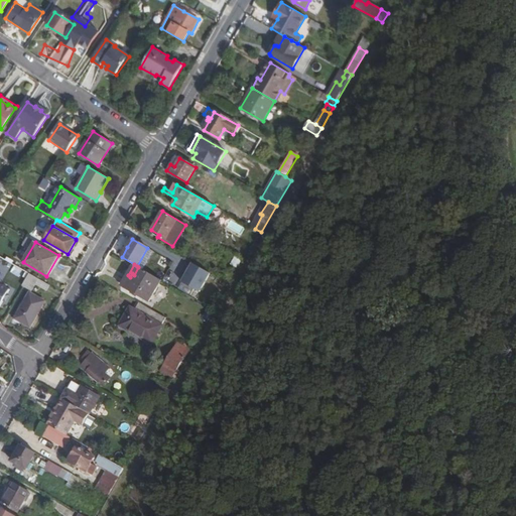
[(210,273),(192,264),(181,282),(200,292),(210,273)]
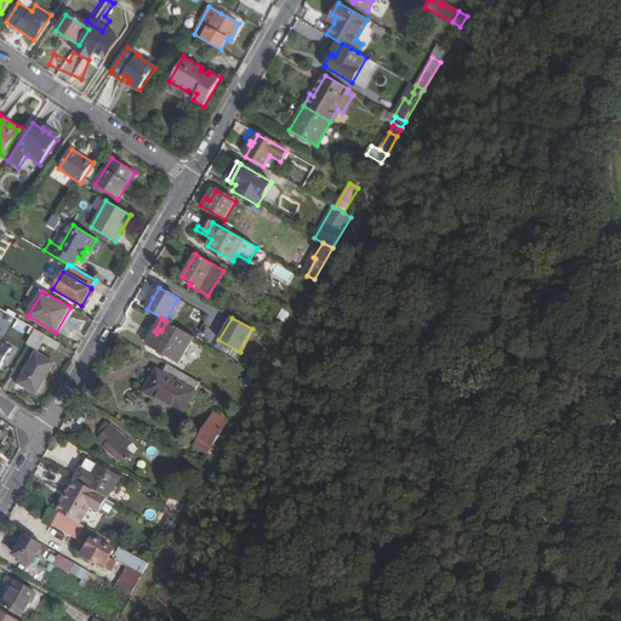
[(154,331),(148,342),(151,343),(149,346),(178,363),(194,337),(166,322),(161,331),(159,329),(157,334),(154,331)]
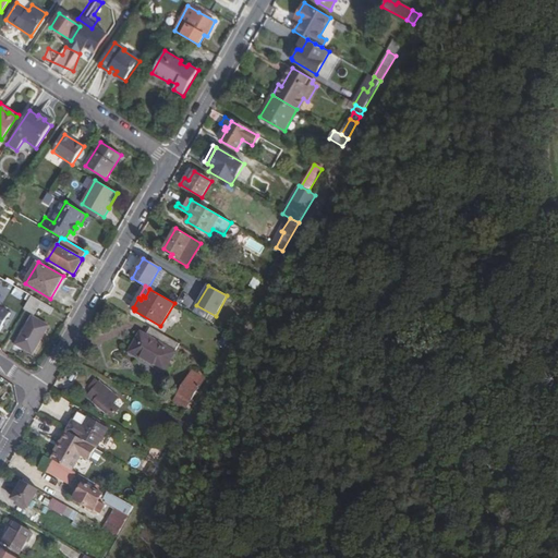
[(32,295),(22,290),(20,295),(28,301),(32,295)]
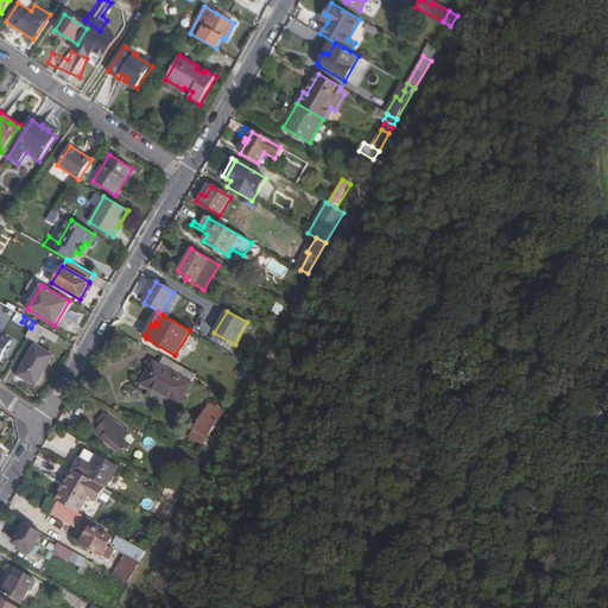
[(45,329),(35,322),(31,328),(26,336),(37,343),(42,336),(45,329)]
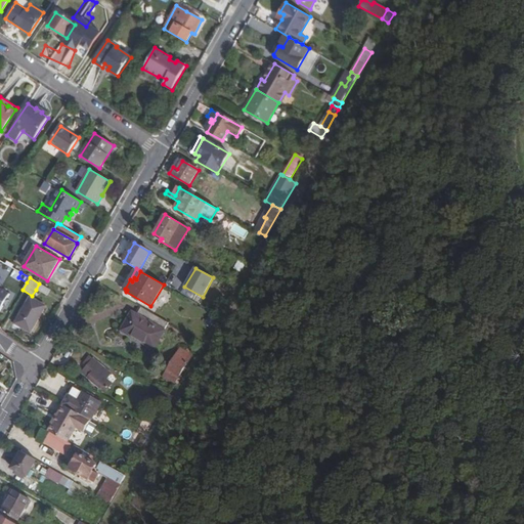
[(51,290),(39,284),(36,290),(47,296),(51,290)]
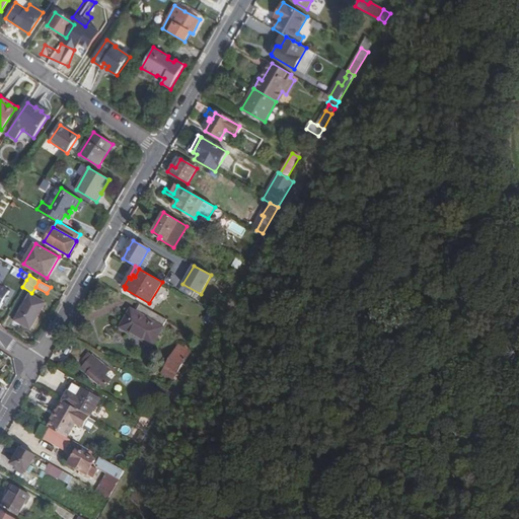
[(0,308),(4,301),(7,297),(10,291),(0,285),(0,308)]
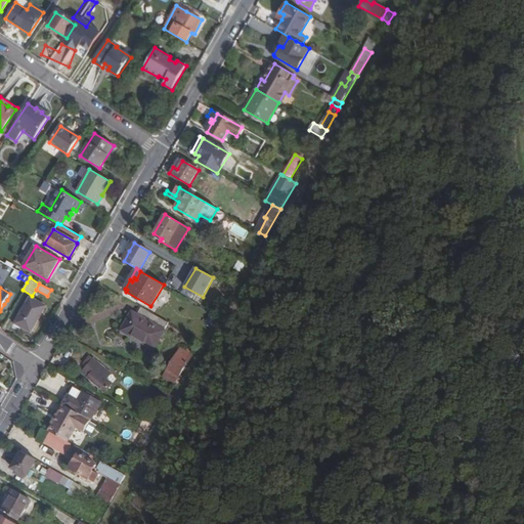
[(45,306),(30,297),(14,323),(30,333),(45,306)]
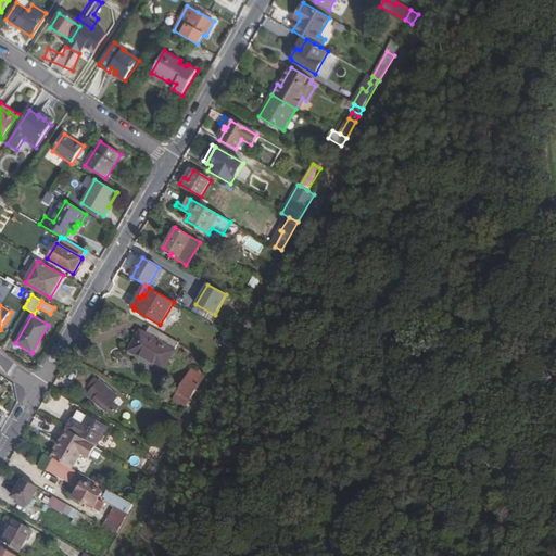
[(179,342),(150,326),(144,335),(140,331),(129,351),(163,370),(179,342)]
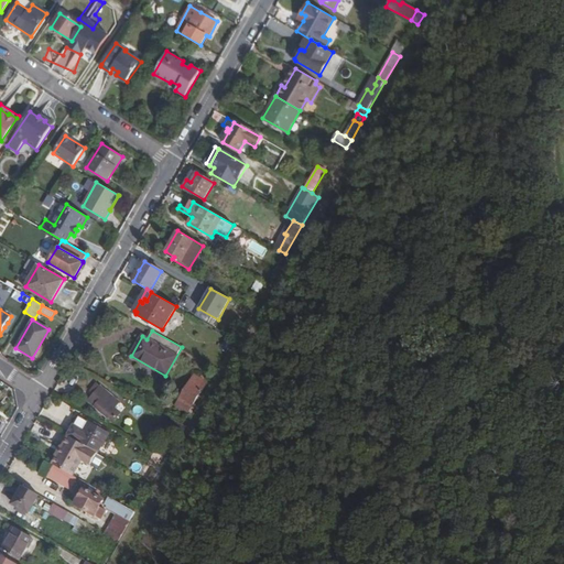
[(232,339),(227,337),(220,348),(226,351),(232,339)]
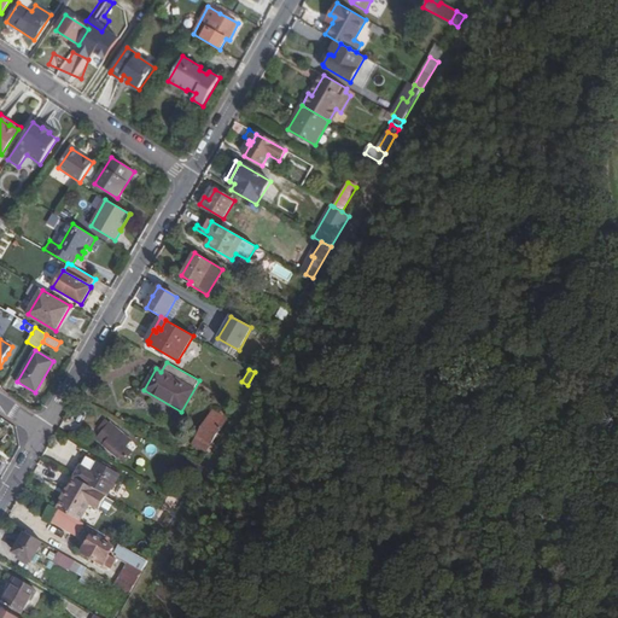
[(227,420),(213,410),(193,443),(208,452),(221,429),(222,429),(227,420)]
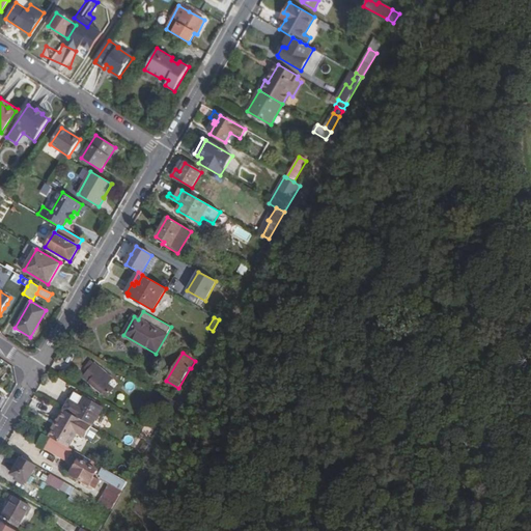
[(94,363),(91,360),(84,368),(87,371),(94,363)]
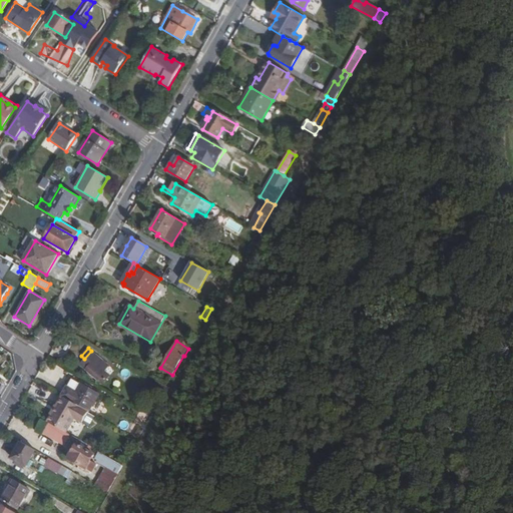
[(108,366),(91,351),(84,359),(80,364),(102,384),(109,376),(104,371),(108,366)]
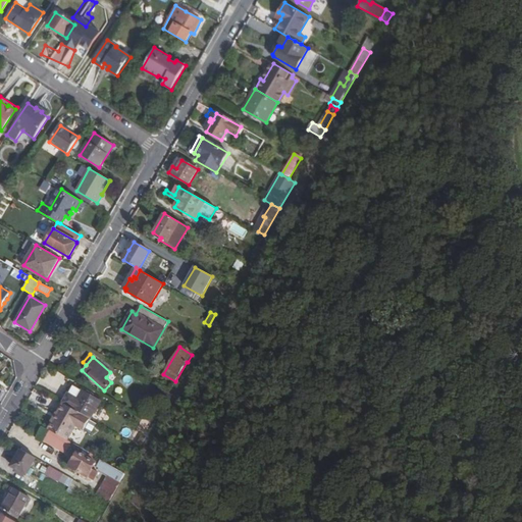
[(83,392),(72,386),(68,395),(77,400),(83,392)]
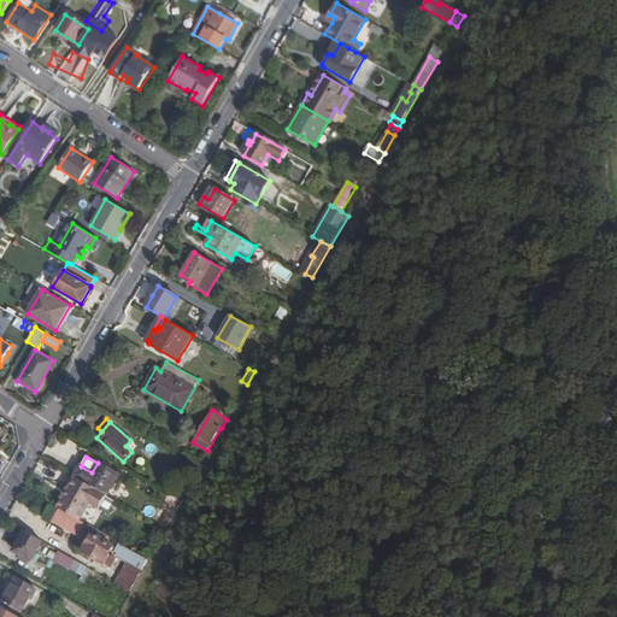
[(118,476),(98,463),(92,472),(81,466),(75,476),(76,477),(107,495),(118,476)]
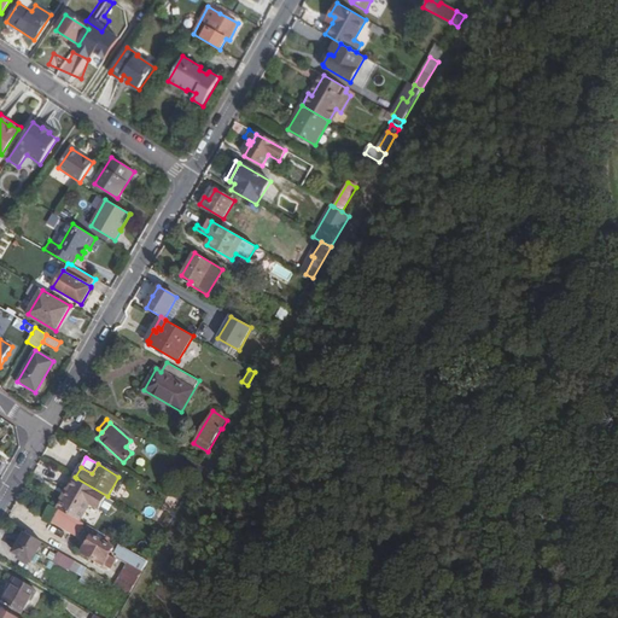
[(108,496),(76,478),(57,509),(79,522),(89,503),(108,514),(115,502),(106,497),(108,496)]
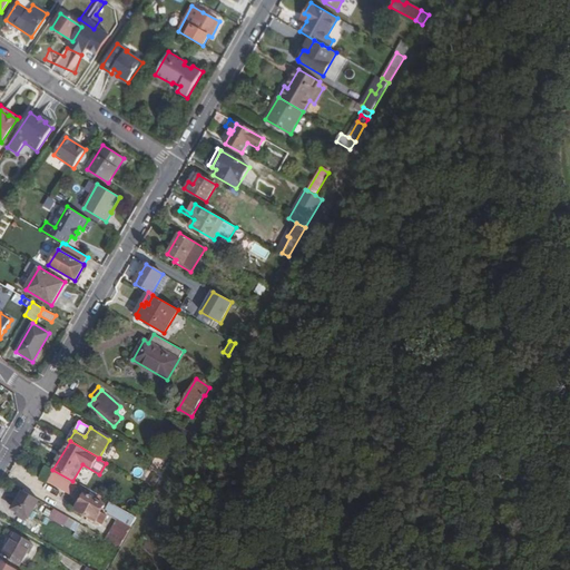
[(38,501),(22,491),(12,509),(29,519),(38,501)]
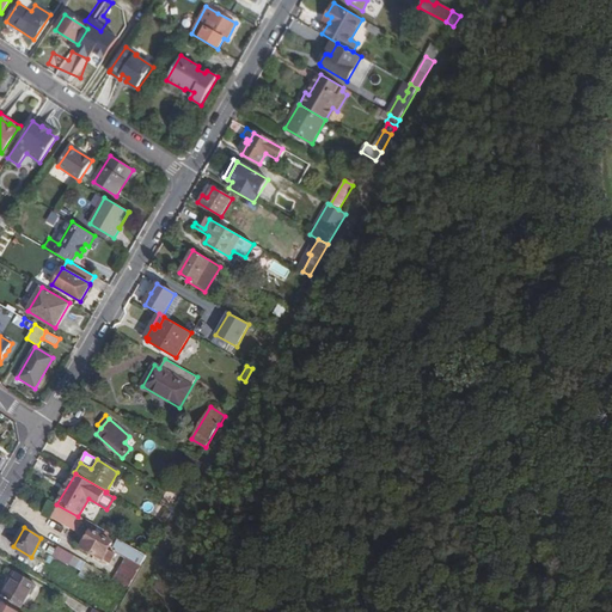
[(112,543),(92,531),(81,548),(109,563),(115,554),(108,550),(112,543)]
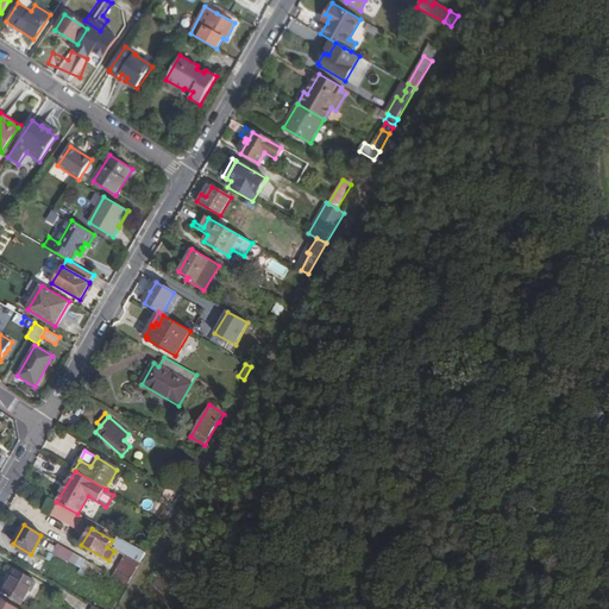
[(127,552),(142,562),(146,553),(118,538),(114,542),(118,545),(117,546),(127,552)]
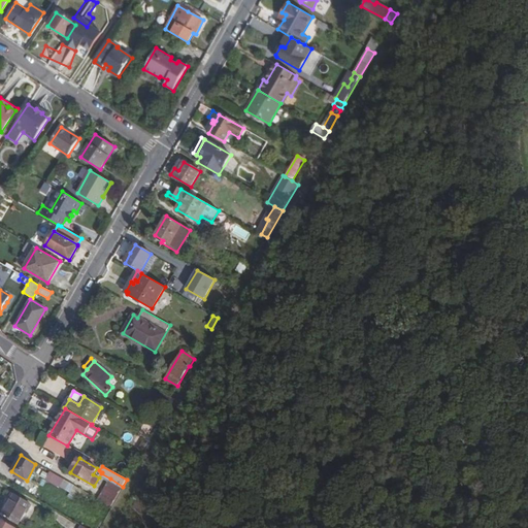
[(70,493),(68,496),(77,501),(84,489),(51,471),(46,480),(70,493)]
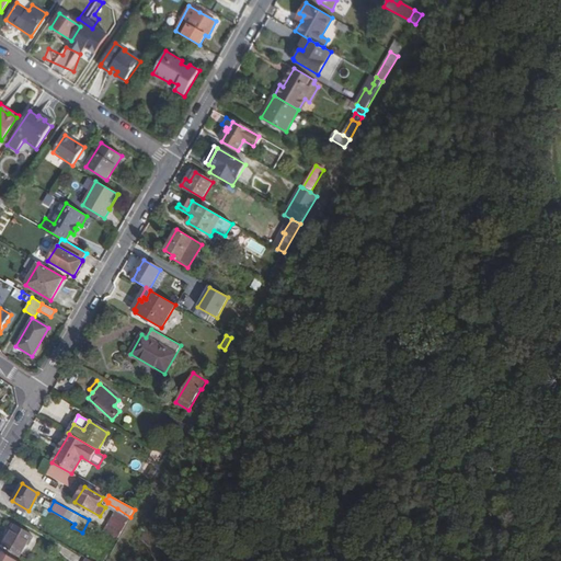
[(130,517),(117,508),(104,530),(118,538),(130,517)]
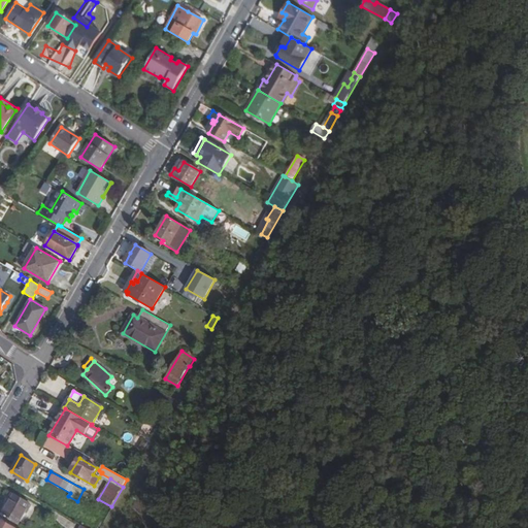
[(30,503),(14,494),(2,515),(18,524),(30,503)]
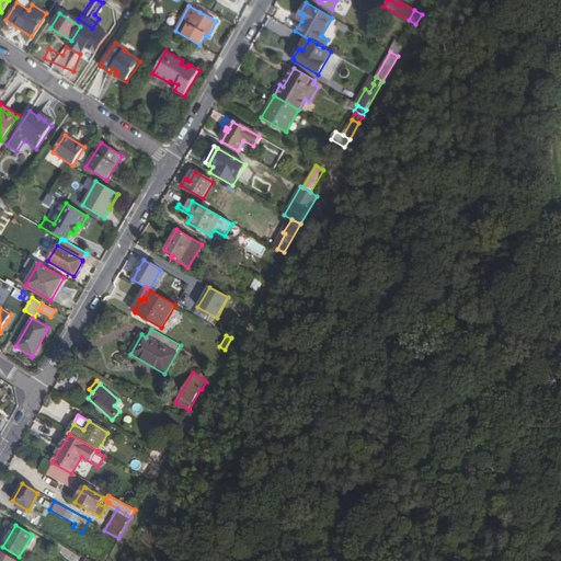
[(1,550),(0,551),(0,560),(18,560),(19,560),(1,550)]
